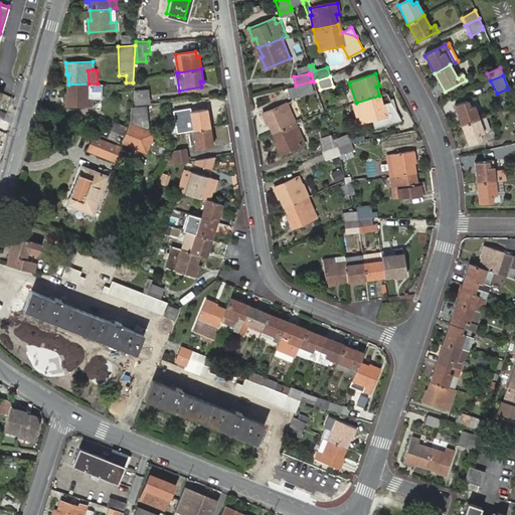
[(311,81),(296,86),(299,96),(314,92),(311,81)]
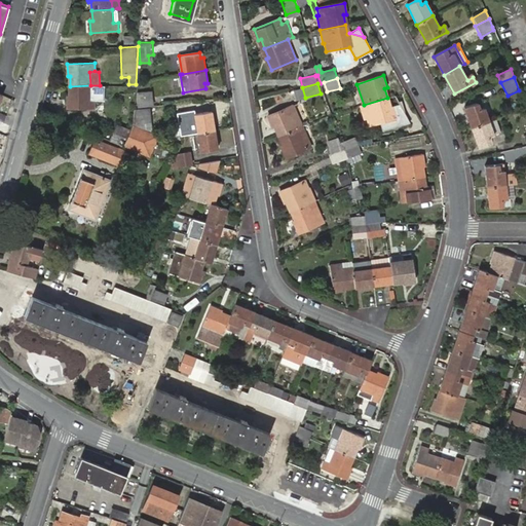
[(90,85),(70,86),(70,96),(68,96),(69,108),(96,107),(96,100),(105,100),(105,85),(100,85),(90,85)]
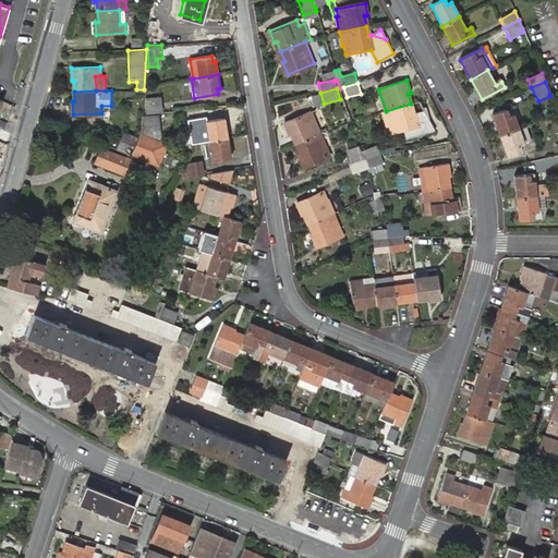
[(320,93),(312,96),(314,107),(324,104),(320,93)]
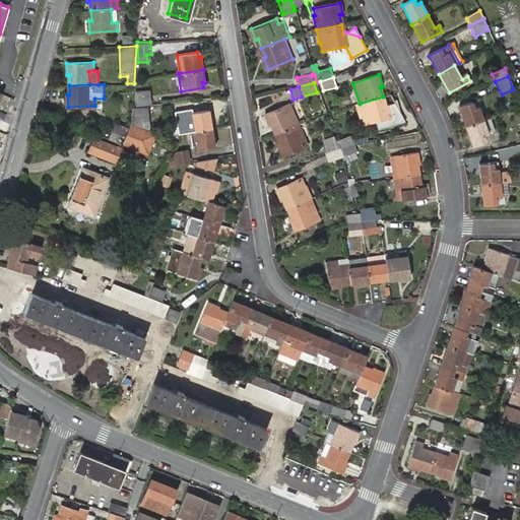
[(137,105),(149,104),(147,90),(141,91),(141,95),(136,96),(137,105)]
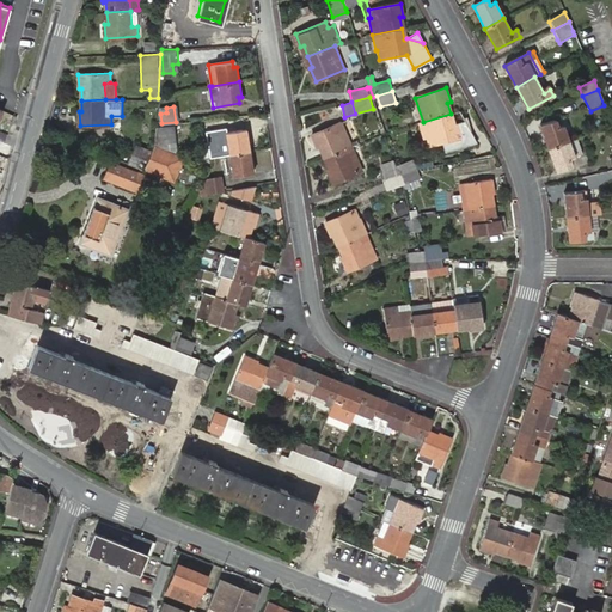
[(454,124),(451,114),(423,122),(420,123),(424,139),(428,138),(430,147),(445,142),(447,152),(479,144),(466,121),(454,124)]
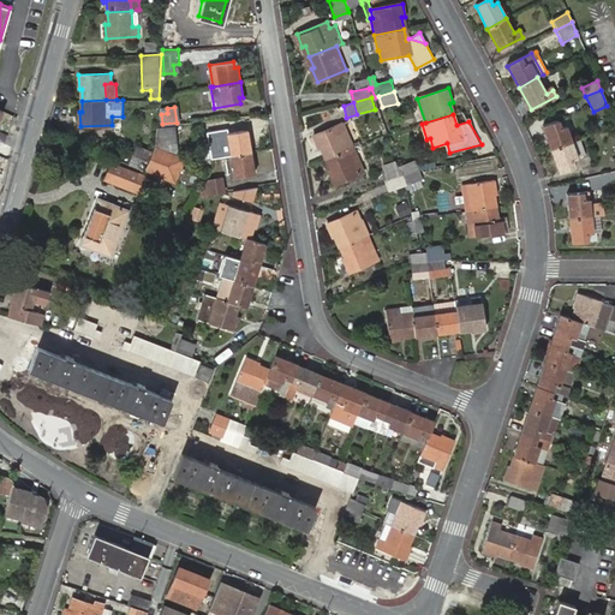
[(550,149),(571,142),(566,126),(560,129),(559,121),(542,127),(550,149)]
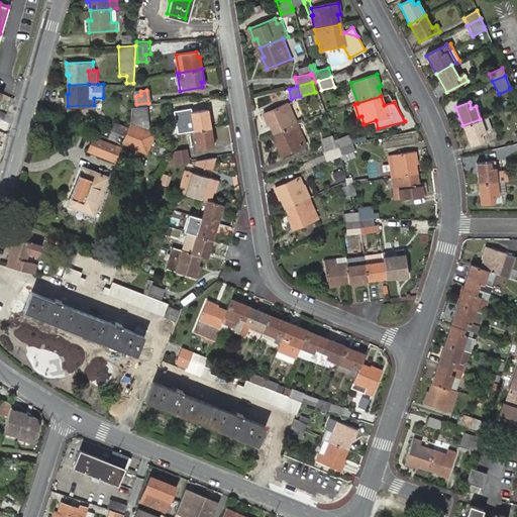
[(271,126),(274,134),(297,124),(289,104),(264,114),(269,127),(271,126)]
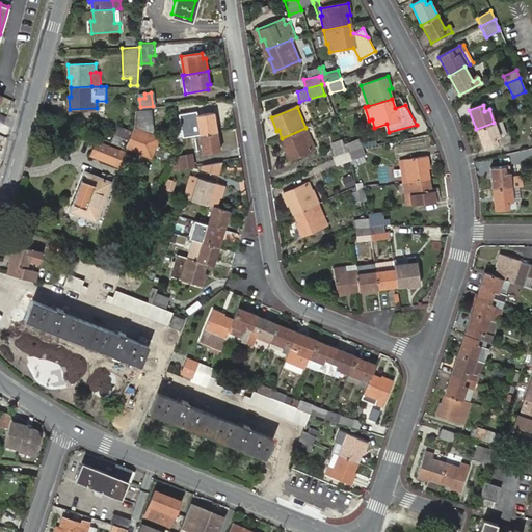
[(155,134),(153,108),(138,110),(139,128),(155,134)]
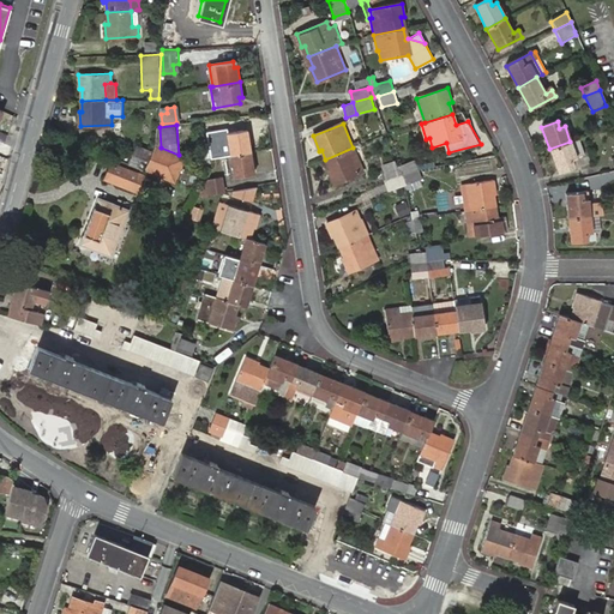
[(244,131),(228,133),(229,138),(220,139),(223,156),(232,155),(251,152),(248,137),(245,137),(244,131)]
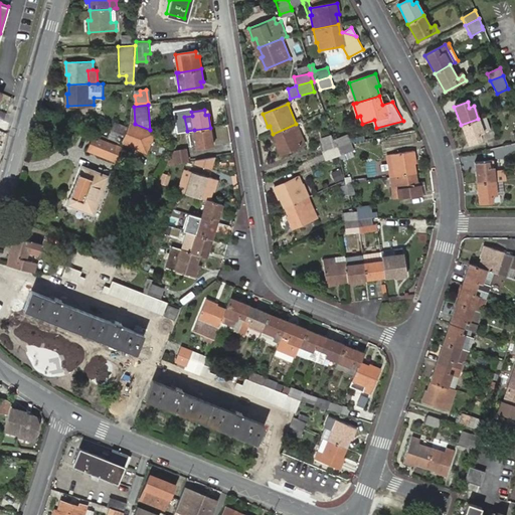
[(483,135),(478,119),(461,125),(467,145),(481,140),(479,136),(483,135)]
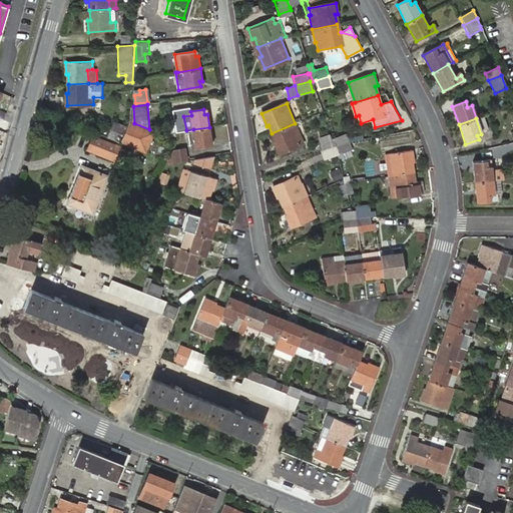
[(126,127),(113,121),(110,129),(122,134),(126,127)]
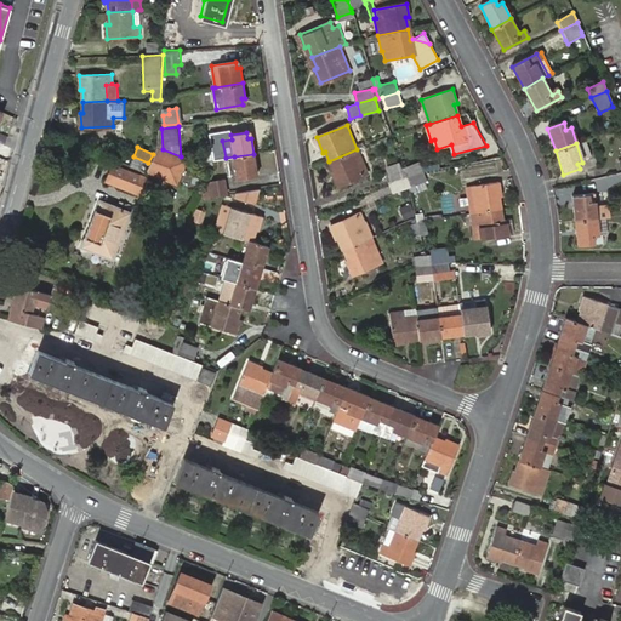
[(147,170),(177,183),(188,159),(181,157),(163,149),(159,147),(147,170)]
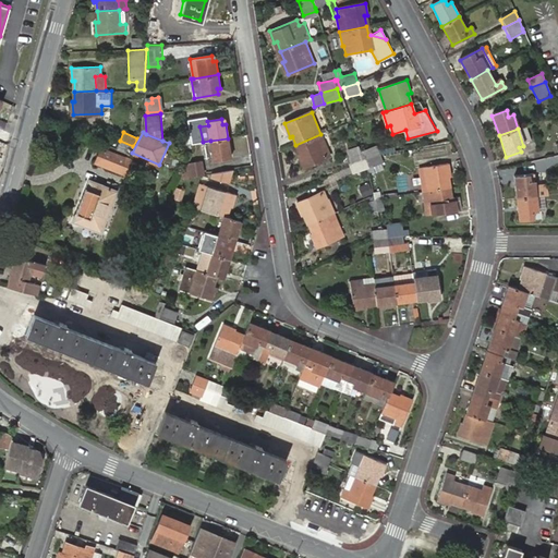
[(320,134),(295,145),(300,154),(298,155),(303,168),(330,157),(320,134)]
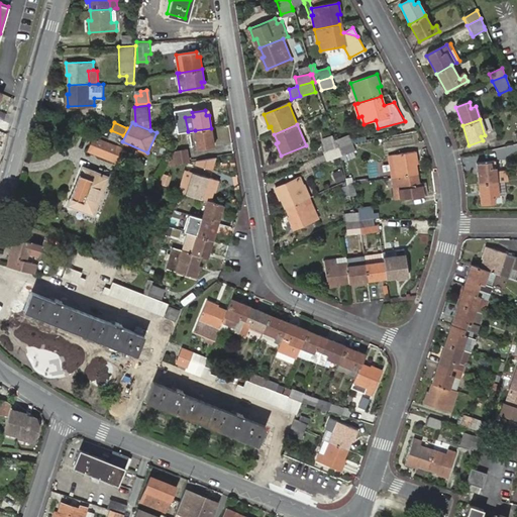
[(211,128),(195,130),(198,148),(211,147),(210,141),(213,141),(211,128)]
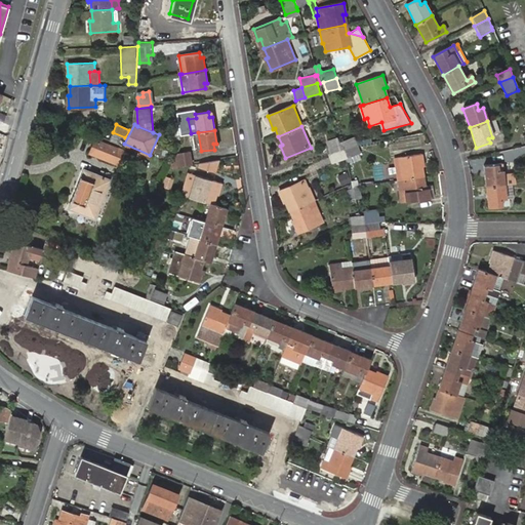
[(170,139),(180,145),(179,135),(179,134),(172,134),(170,139)]
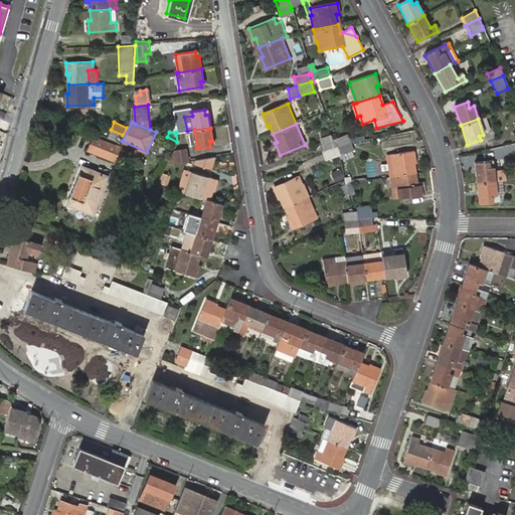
[(334,148),(331,141),(328,134),(317,139),(319,146),(322,153),(334,148)]
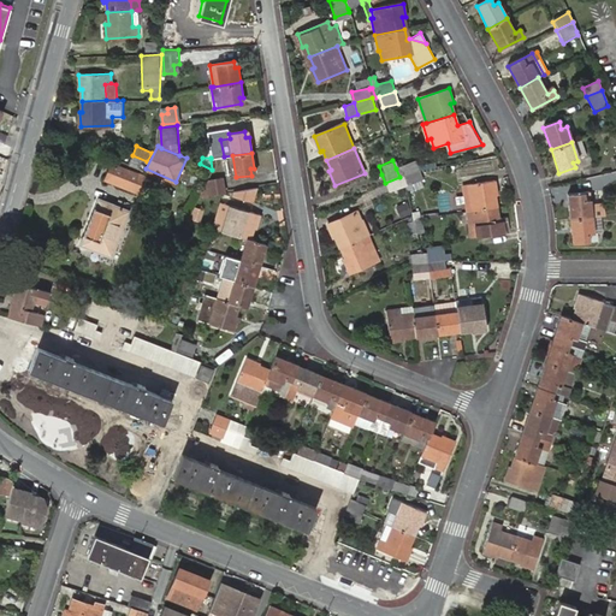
[(410,161),(396,169),(400,177),(414,170),(410,161)]
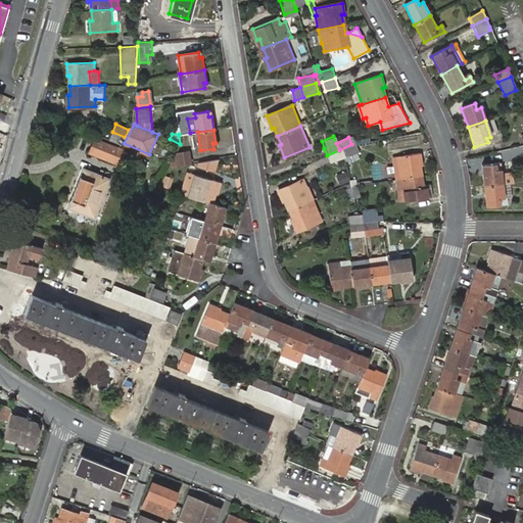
[(122,148),(96,138),(90,151),(116,161),(122,148)]
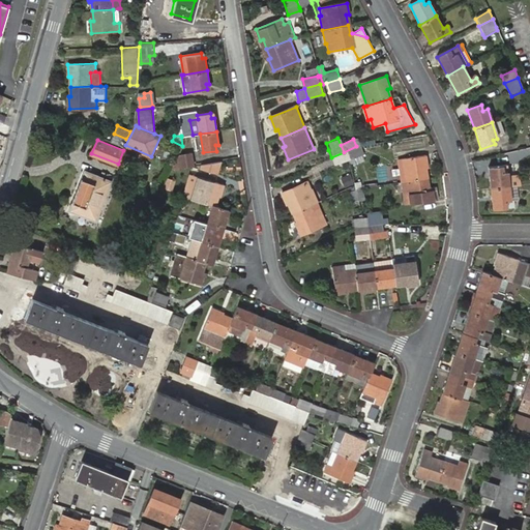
[(356,146),(344,152),(347,160),(359,155),(360,155),(356,146)]
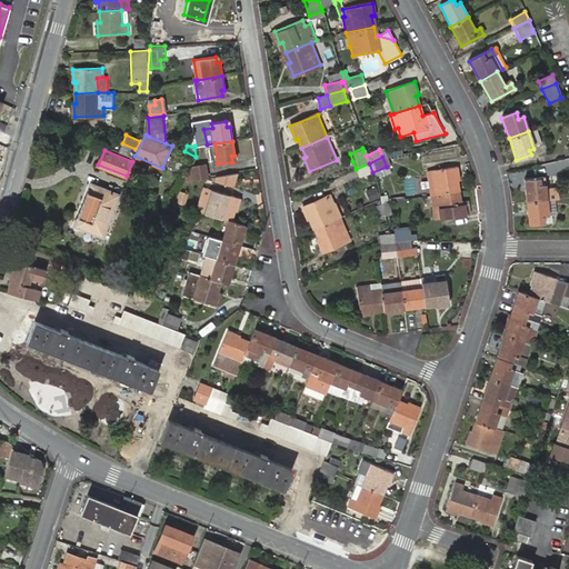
[(369,163),(356,169),(359,178),(372,172),(369,163)]
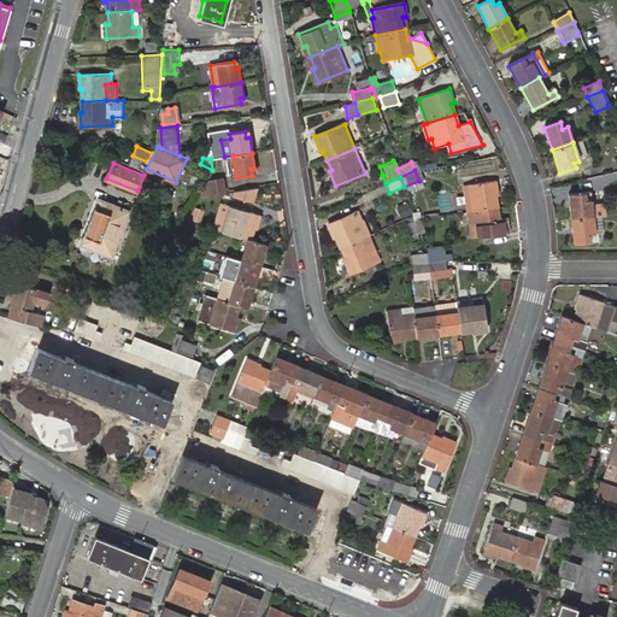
[(206,182),(199,198),(216,195),(224,194),(222,180),(206,182)]
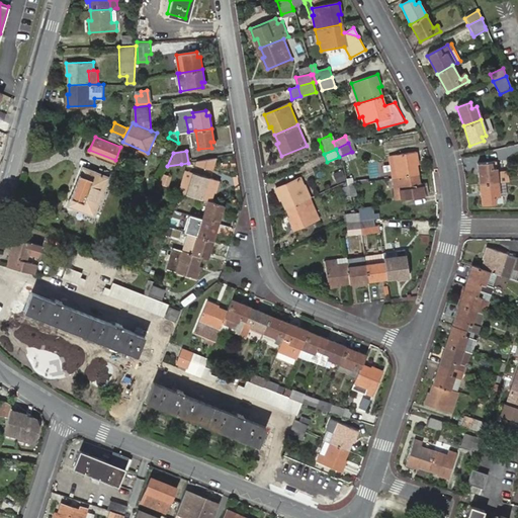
[(339,157),(341,163),(353,158),(351,152),(339,157)]
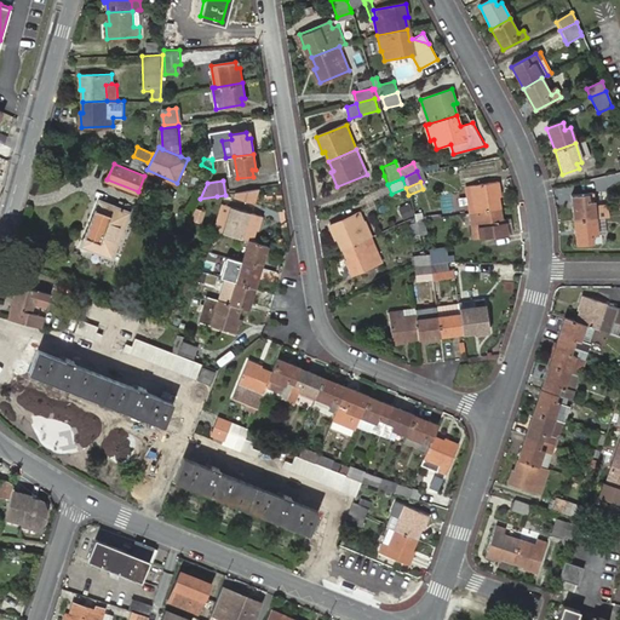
[(470,213),(476,213),(499,210),(498,199),(500,199),(498,183),(466,188),(470,213)]
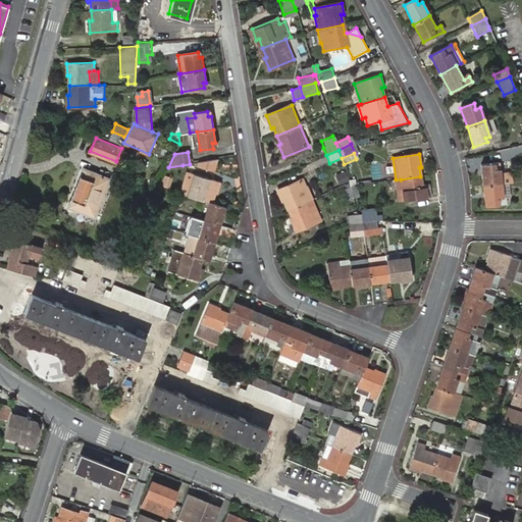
[(480,165),(482,186),(502,184),(507,184),(506,168),(494,169),(494,164),(480,165)]
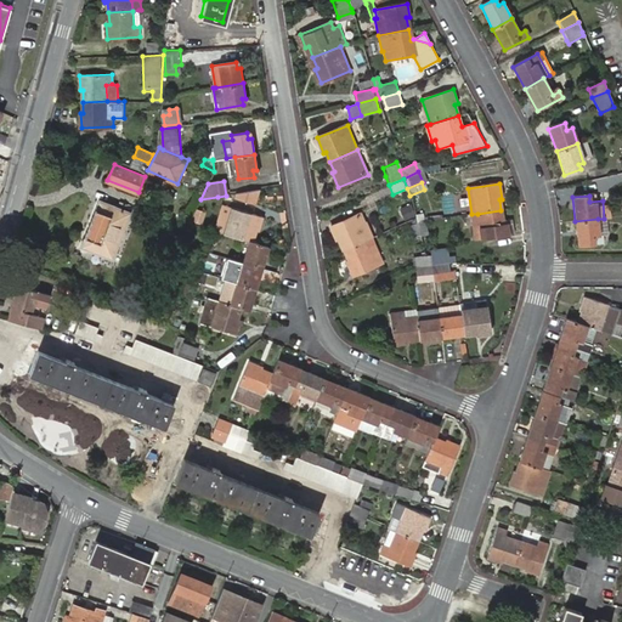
[(218,197),(201,199),(194,210),(220,207),(218,197)]
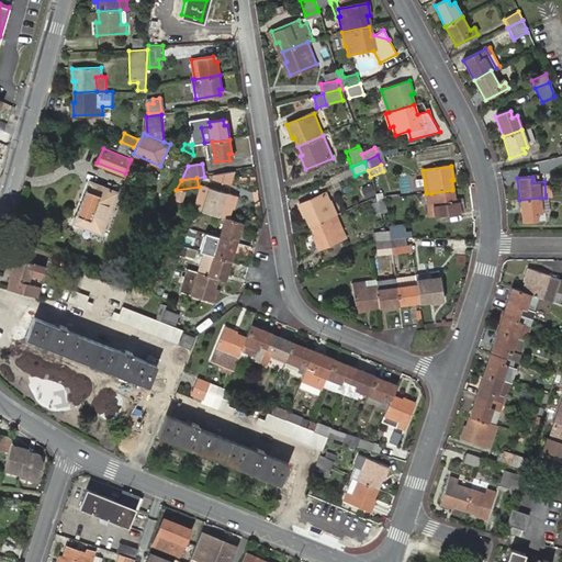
[(87,190),(77,215),(74,223),(102,234),(119,192),(90,181),(87,190)]
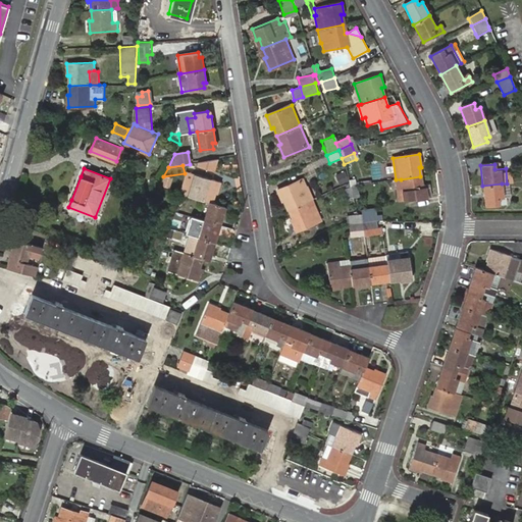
[(335,173),(337,181),(347,179),(345,171),(335,173)]
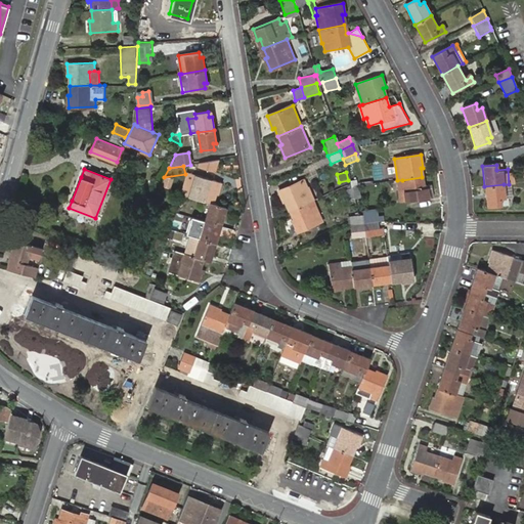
[(66,199),(72,201),(81,177),(75,175),(66,199)]
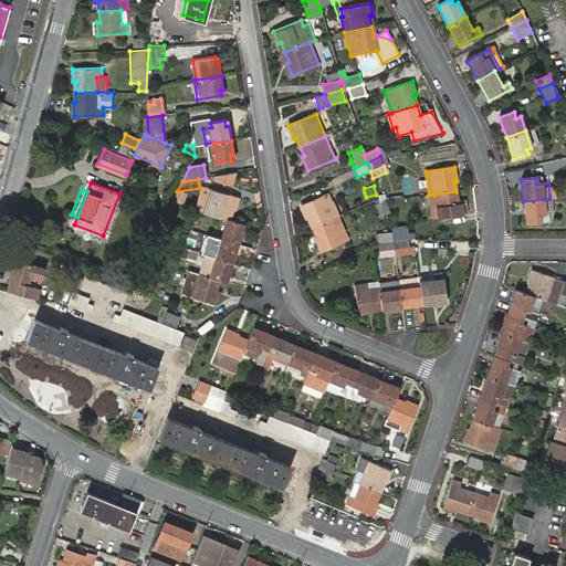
[(213,199),(209,213),(227,219),(230,220),(233,210),(234,210),(239,198),(210,189),(207,197),(213,199)]
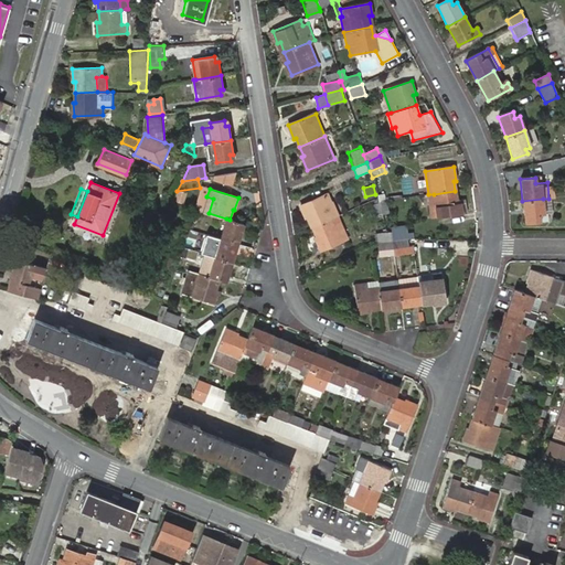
[(465,214),(462,201),(457,202),(455,191),(434,194),(436,209),(432,210),(433,220),(461,215),(465,214)]
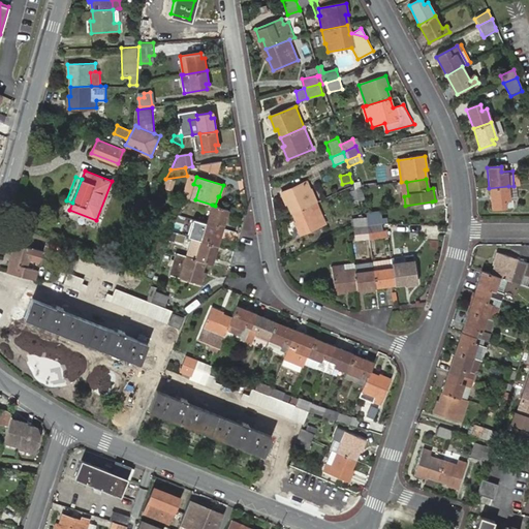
[(288,204),(291,212),(311,204),(311,205),(315,203),(318,201),(313,187),(310,189),(307,181),(281,193),(286,205),(288,204)]
